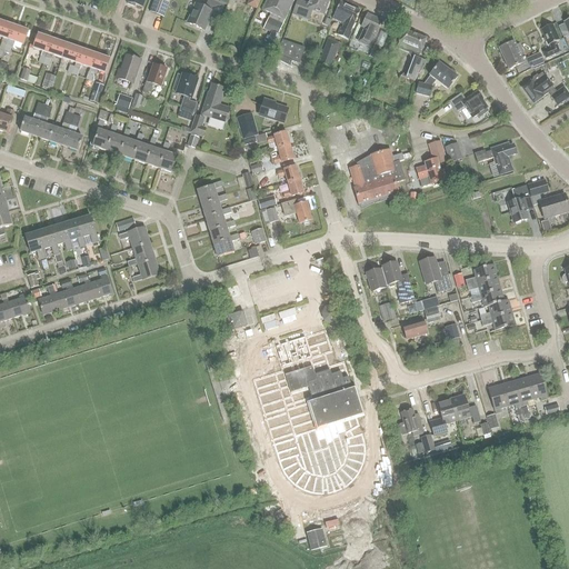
[(163,17),(170,0),(169,0),(153,0),(149,11),(163,17)]
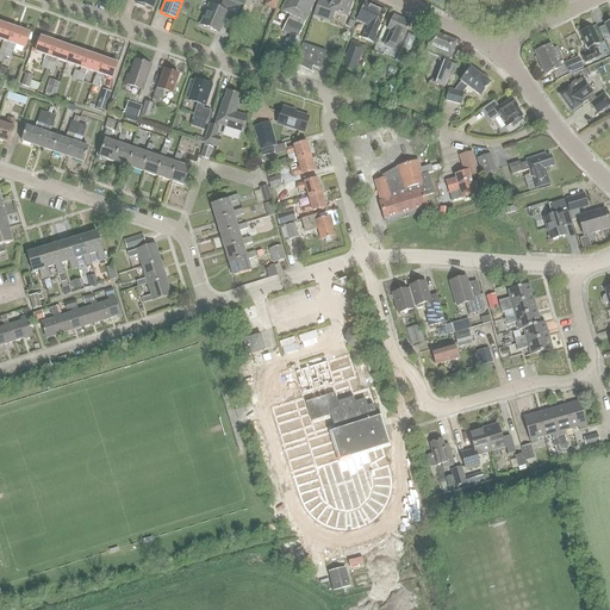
[(266,0),(265,6),(275,11),(279,0),(266,0)]
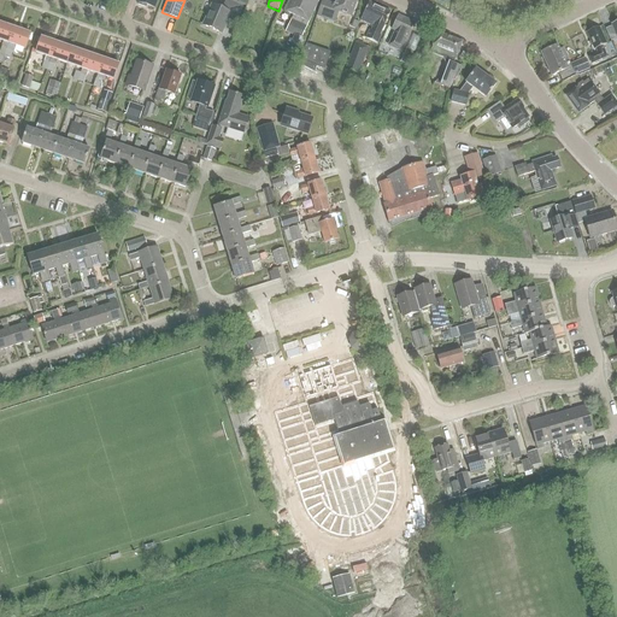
[(317,0),(289,0),(291,0),(289,0),(285,11),(287,11),(286,13),(288,15),(289,13),(294,15),(286,31),(300,39),(317,0)]
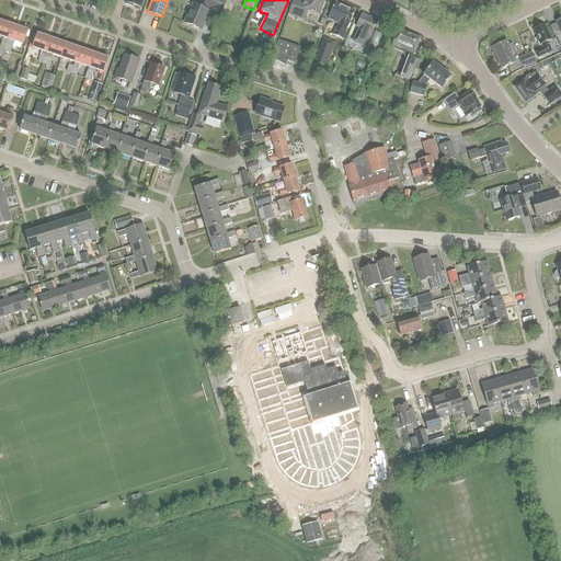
[(323,0),(304,0),(302,4),(293,0),(287,15),(304,21),(307,12),(319,15),(323,0)]
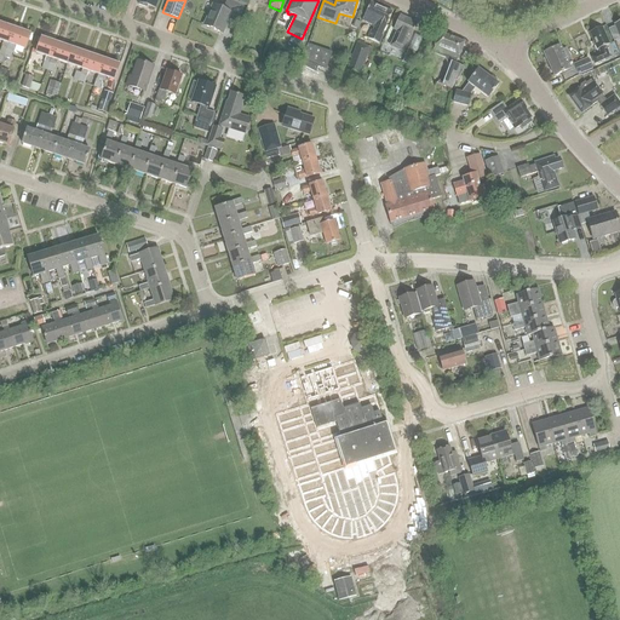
[(213,5),(205,26),(222,34),(229,19),(237,23),(244,9),(227,1),(223,10),(213,5)]
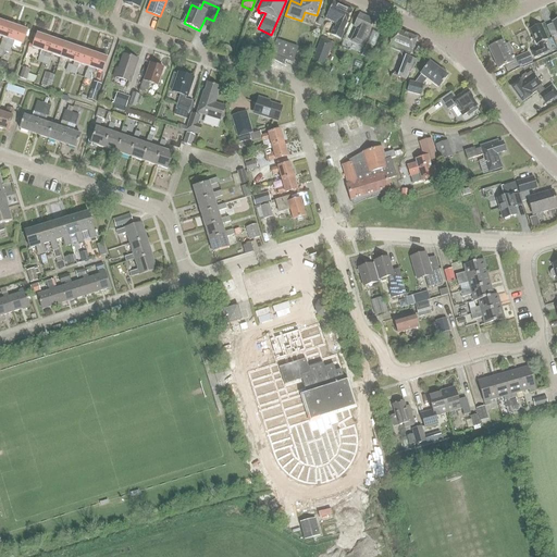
[(334,29),(343,33),(346,25),(346,26),(348,22),(347,22),(353,11),(333,2),(325,17),(329,20),(327,22),(330,23),(331,21),(337,23),(334,29)]
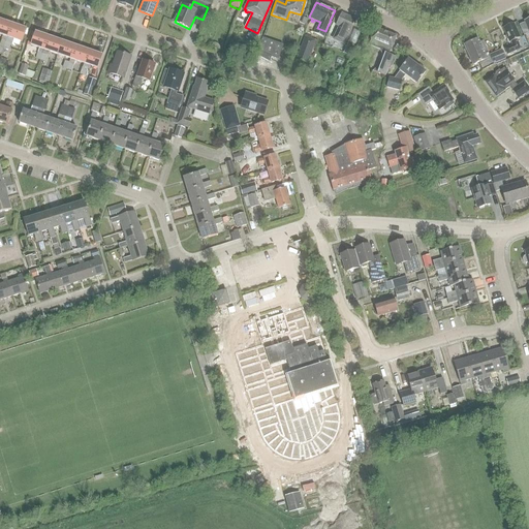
[(344,45),(346,40),(355,20),(341,13),(336,25),(338,26),(332,39),(344,45)]
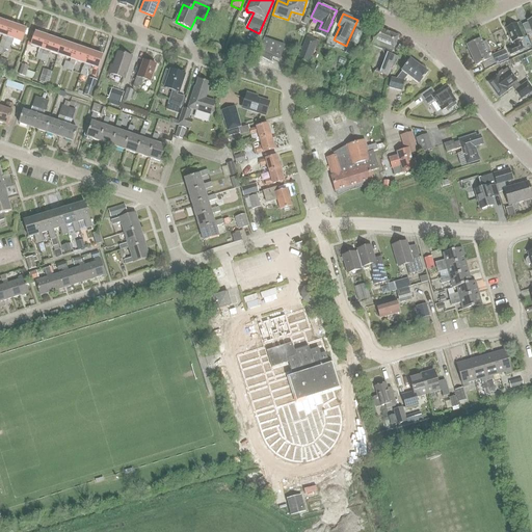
[(11,24),(0,20),(0,33),(4,35),(3,40),(7,42),(8,37),(7,37),(11,24)]
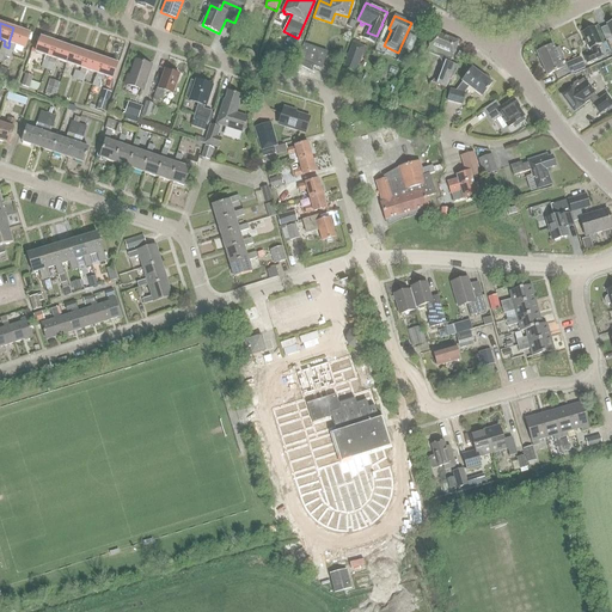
[(8,43),(10,43),(8,48),(13,49),(14,44),(24,48),(29,34),(13,28),(8,43)]
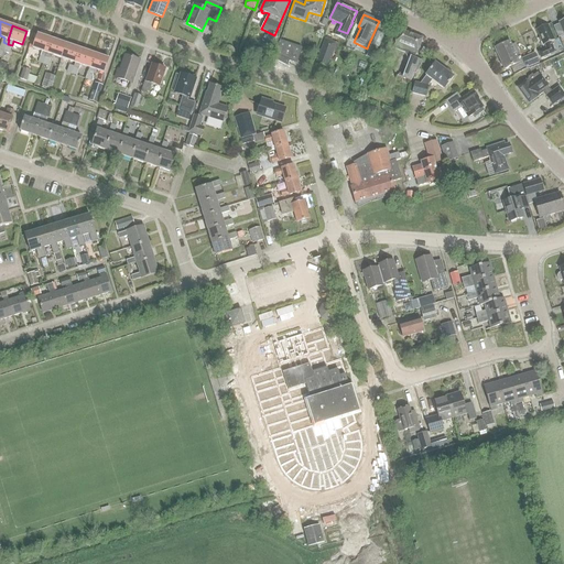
[(550,33),(546,25),(538,30),(541,38),(540,38),(543,45),(545,44),(546,49),(538,53),(541,58),(556,52),(555,50),(553,50),(550,42),(554,40),(552,33),(550,33)]
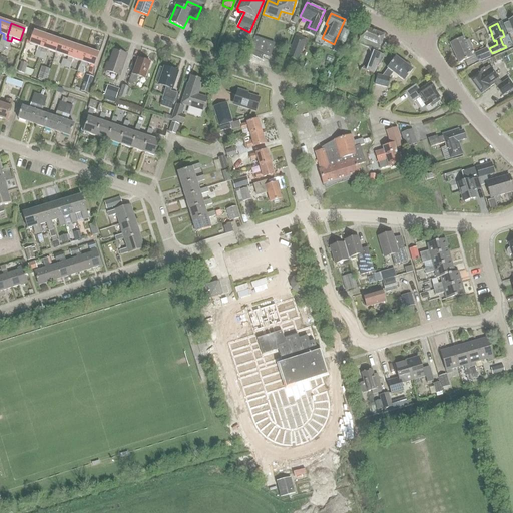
[(512,31),(509,23),(504,25),(508,35),(512,32),(512,31)]
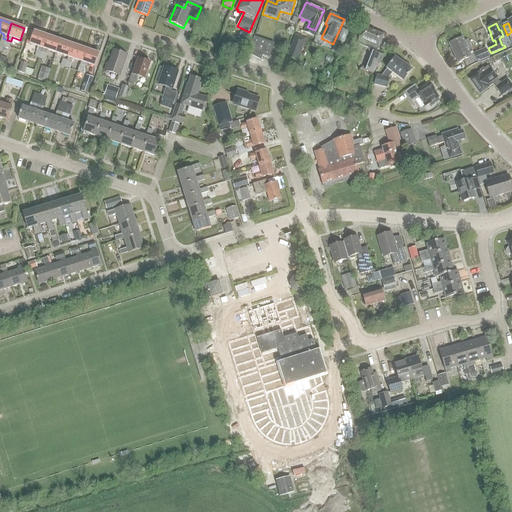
[(378,49),(384,35),(364,27),(357,44),(367,48),(370,55),(367,62),(361,68),(372,73),(374,67),(376,68),(384,55),(376,52),(377,49),(378,49)]
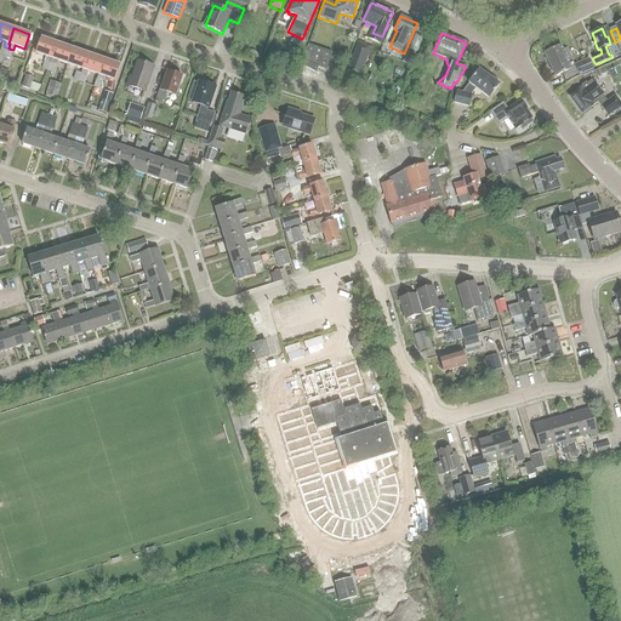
[(52,58),(57,43),(41,38),(36,52),(46,56),(45,61),(50,63),(51,58),(52,58)]
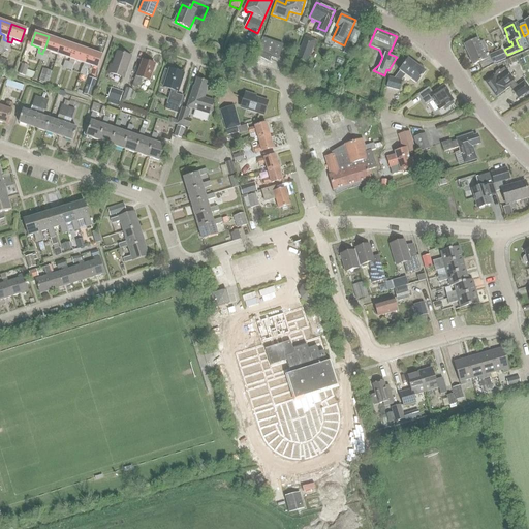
[(48,51),(58,54),(62,41),(49,36),(44,50),(43,50),(42,54),(47,55),(48,51)]
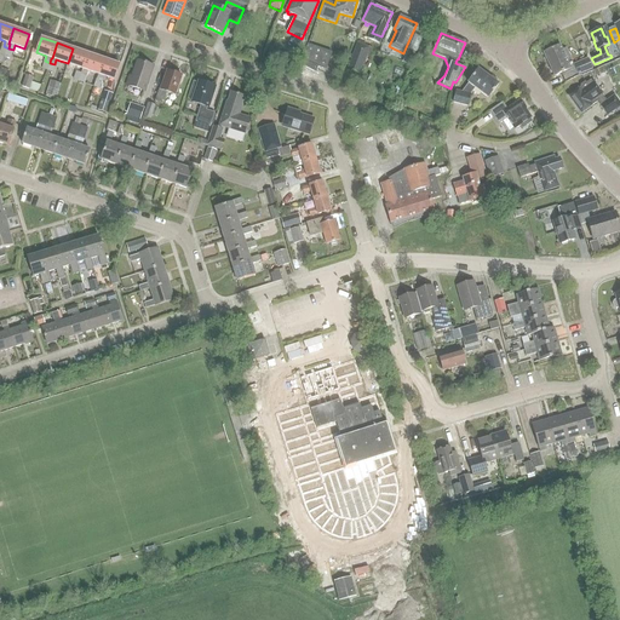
[(365,46),(357,44),(346,70),(357,75),(362,63),(359,62),(365,46)]
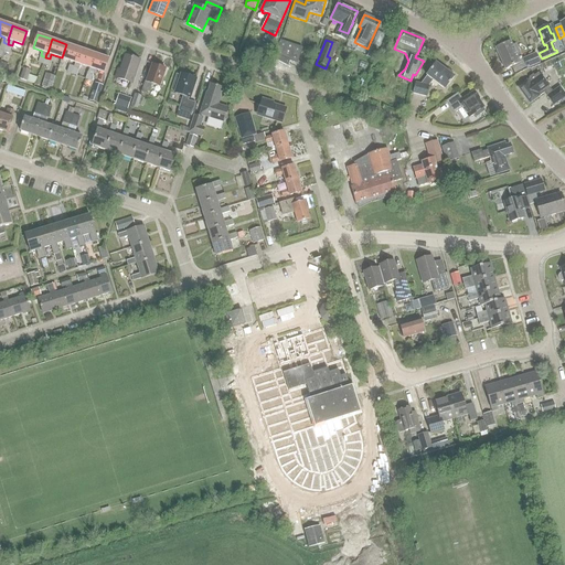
[(275,60),(275,61),(288,67),(288,66),(289,62),(297,64),(302,49),(280,41),(275,56),(277,57),(276,61),(275,60)]
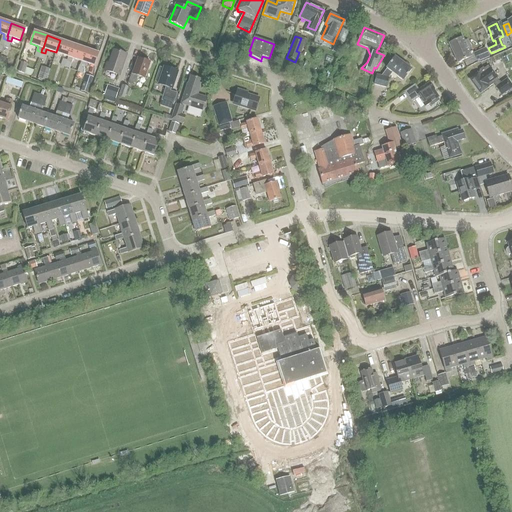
[(469,53),(462,38),(449,44),(457,63),(464,60),(467,67),(476,62),(472,52),(469,53)]
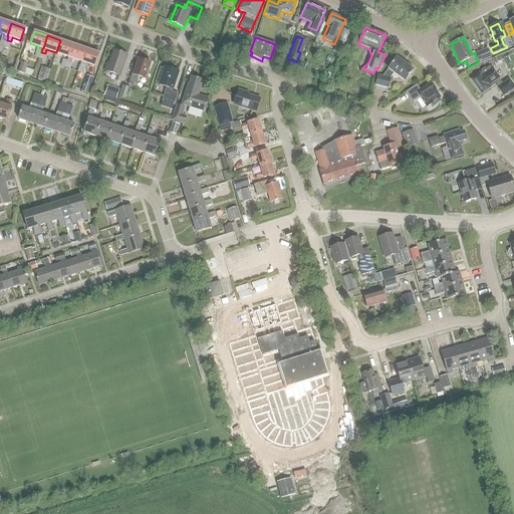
[(60,40),(56,52),(69,57),(73,45),(60,40)]
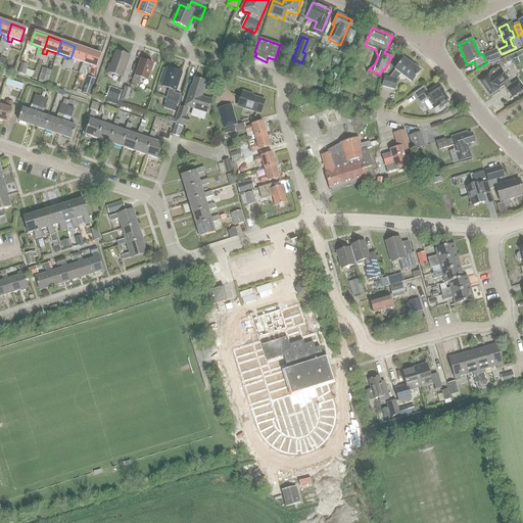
[(344,41),(339,53),(346,56),(351,44),(344,41)]
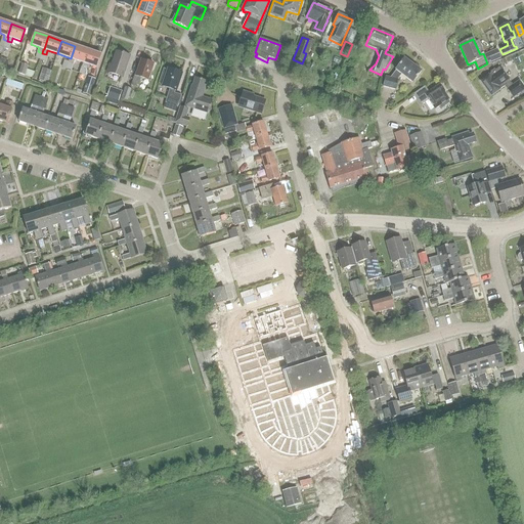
[(83,63),(88,50),(75,46),(71,58),(69,62),(74,64),(75,60),(83,62),(83,63)]
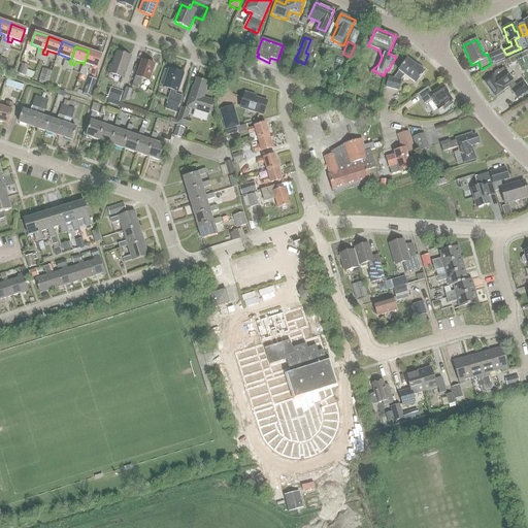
[(504,58),(501,50),(489,55),(493,63),(504,58)]
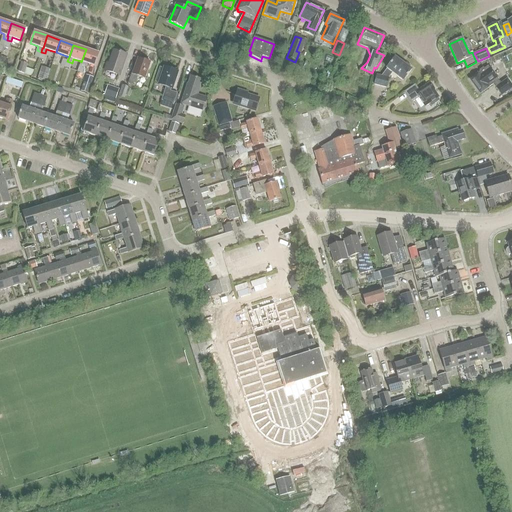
[(81,62),(81,61),(80,66),(85,68),(87,63),(94,66),(98,53),(86,49),(81,62)]
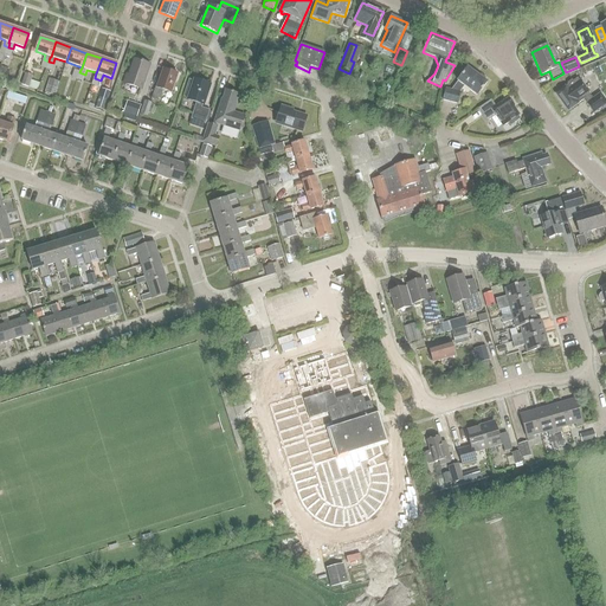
[(141,89),(149,65),(135,60),(129,75),(127,75),(123,83),(141,89)]
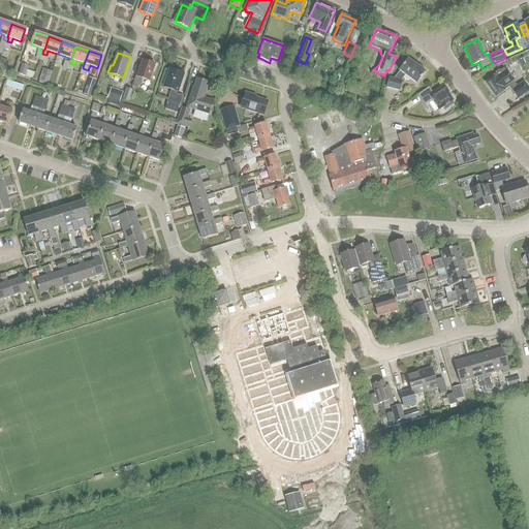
[(0,59),(0,66),(6,69),(8,61),(0,59)]
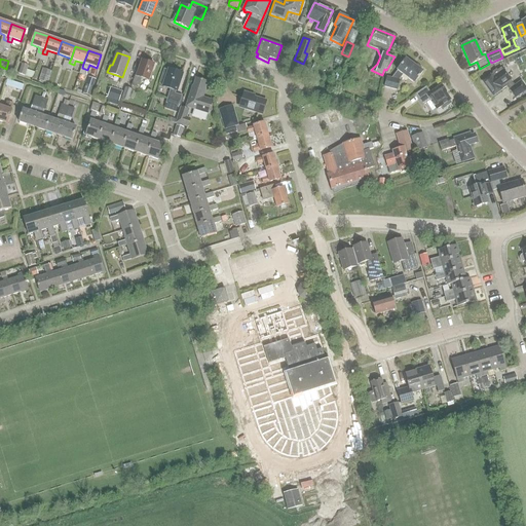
[(422,71),(405,59),(397,70),(398,70),(391,77),(387,76),(384,86),(397,89),(400,80),(399,79),(403,74),(414,82),(422,71)]
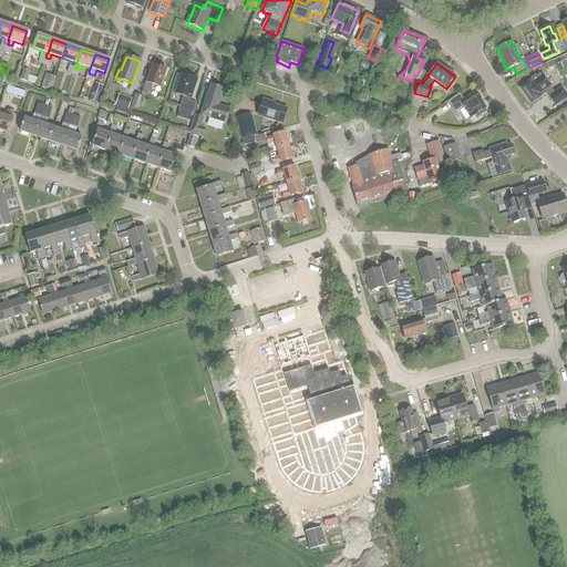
[(141,93),(148,95),(153,84),(160,86),(166,70),(153,65),(146,82),(145,81),(141,93)]
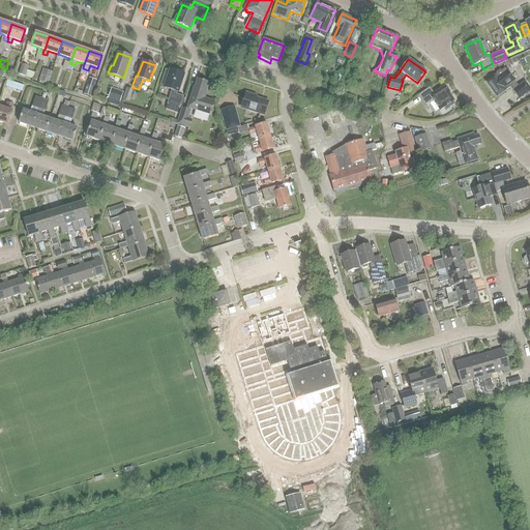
[(28,66),(22,64),(19,75),(25,77),(28,66)]
